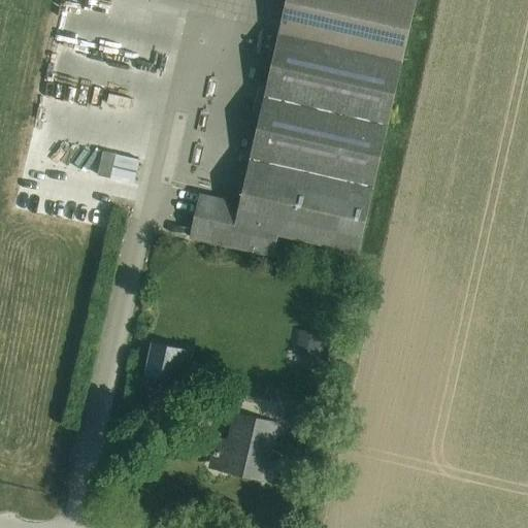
[(285,0),(238,204),(199,195),(190,238),(272,257),(277,234),(357,253),(416,0),(285,0)]
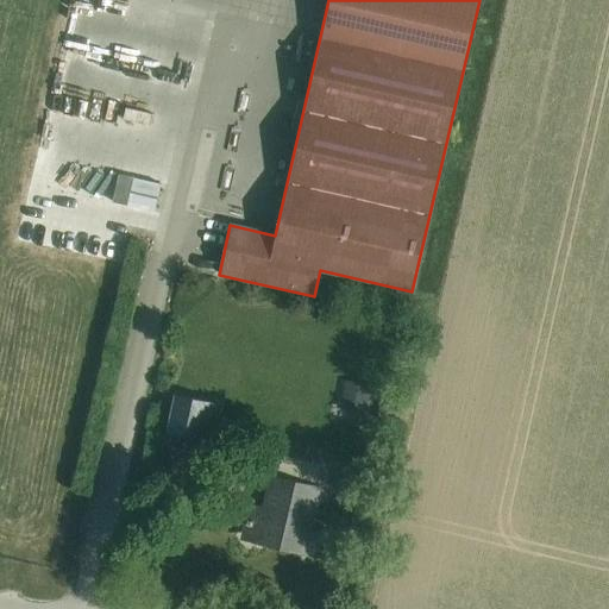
[(119,175),(113,203),(155,213),(161,184),(119,175)]
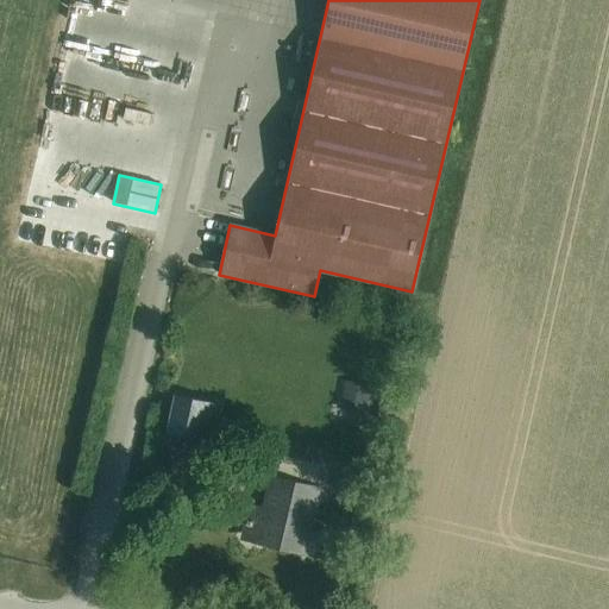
[(347,382),(340,408),(364,413),(370,387),(347,382)]
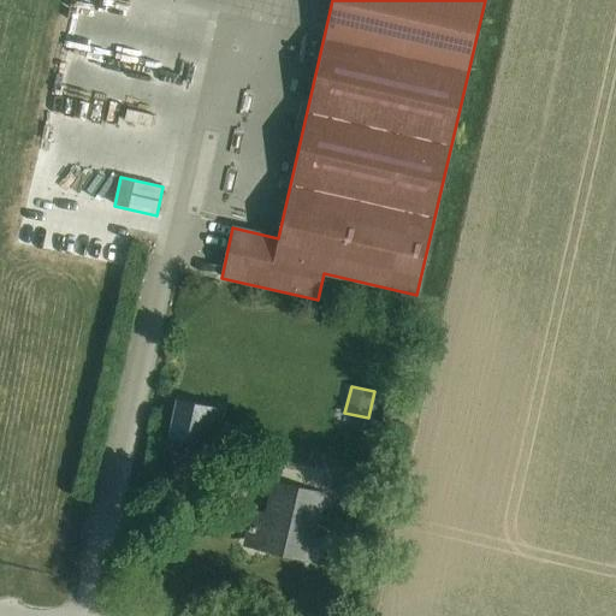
[(178,402),(171,437),(214,446),(221,410),(178,402)]
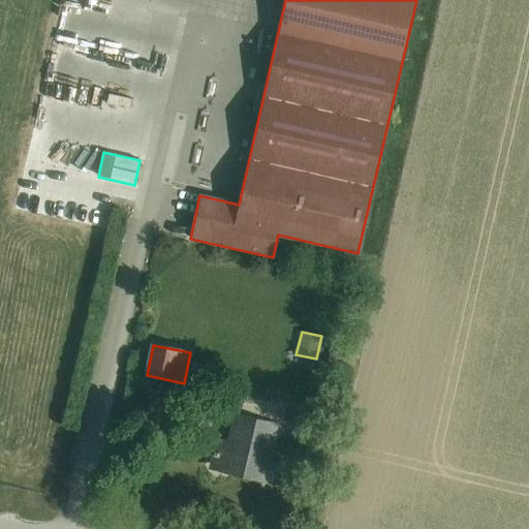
[(274,427),(238,417),(231,444),(219,442),(213,466),(262,477),(274,427)]
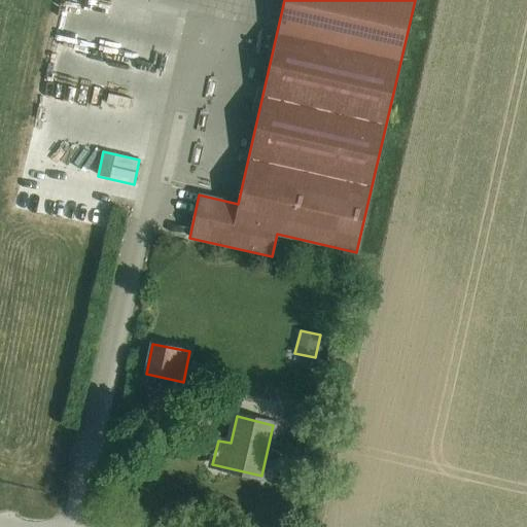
All buildings are outlined.
